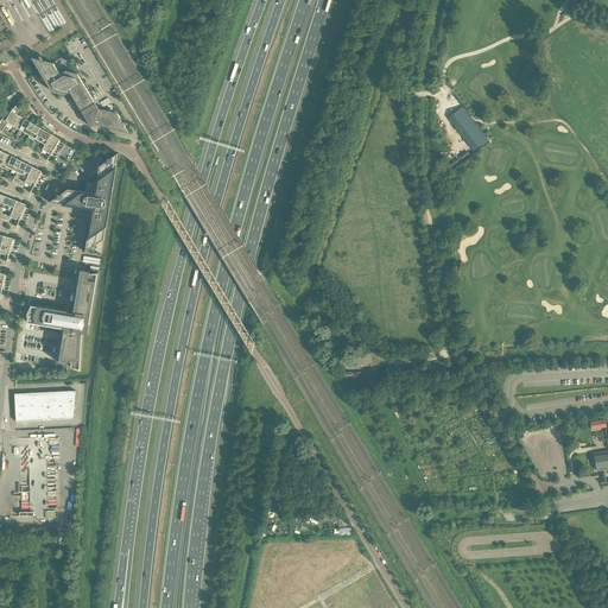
[(38,0),(45,11),(50,8),(44,0),(38,0)]
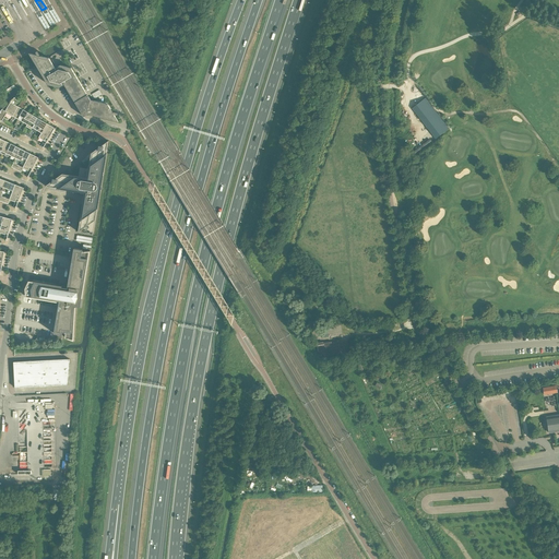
[(36,13),(39,11),(35,2),(31,4),(36,13)]
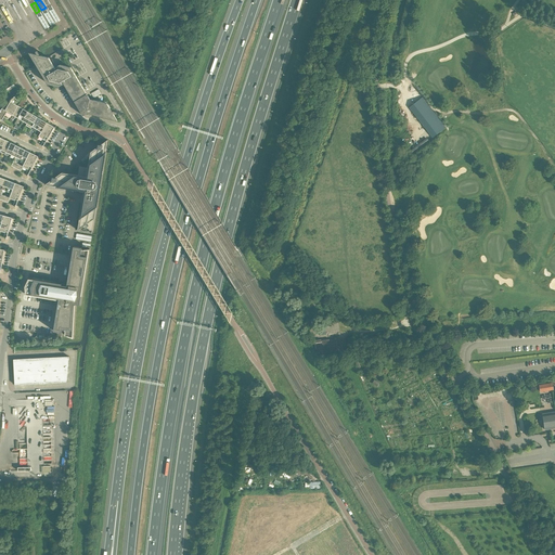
[(51,5),(48,9),(49,11),(56,23),(60,21),(53,9),(51,5)]
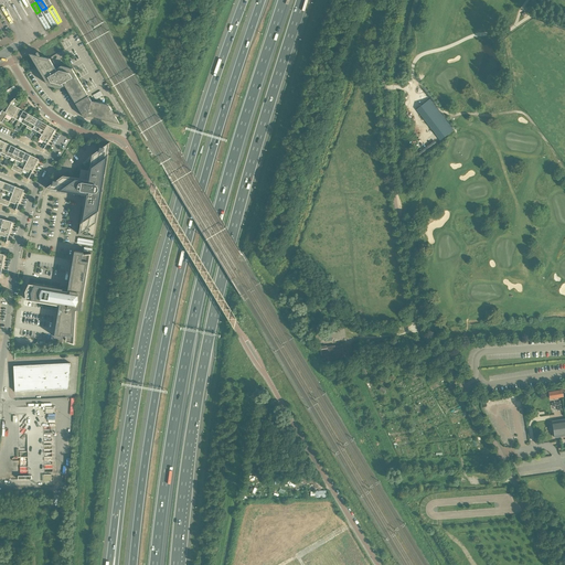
[(48,9),(43,11),(44,14),(52,27),(56,24),(49,12),(48,9)]
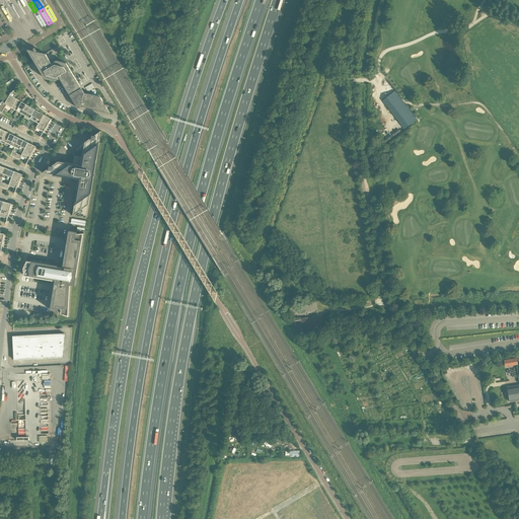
[(39,11),(34,14),(35,16),(43,27),(46,25),(40,14),(39,11)]
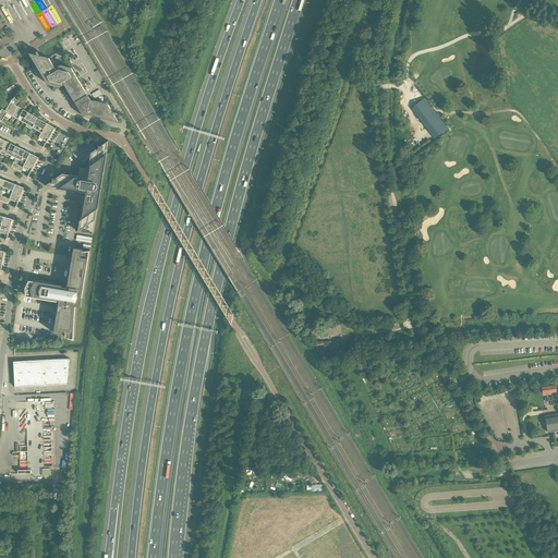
[(62,82),(68,91),(74,101),(86,94),(71,68),(60,65),(56,68),(58,70),(57,71),(49,58),(41,57),(40,56),(39,56),(40,55),(38,52),(38,51),(37,51),(36,51),(36,52),(36,53),(37,56),(32,53),(31,56),(34,61),(45,80),(47,79),(48,82),(51,85),(59,87),(63,85),(61,83),(62,82)]
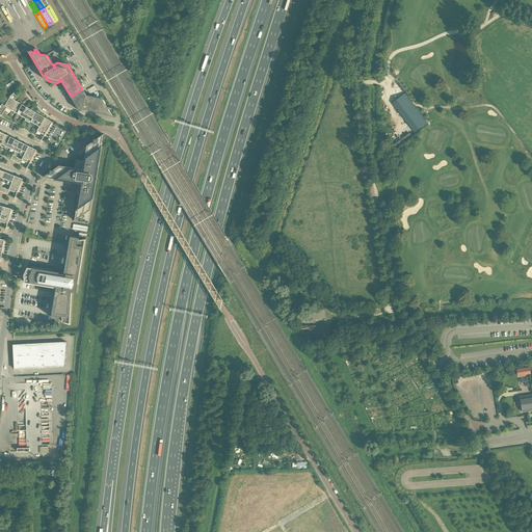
[(72,98),(76,105),(79,111),(83,109),(112,116),(108,109),(111,110),(111,109),(112,109),(112,108),(111,108),(111,107),(108,107),(107,107),(103,100),(86,96),(83,90),(72,98)]
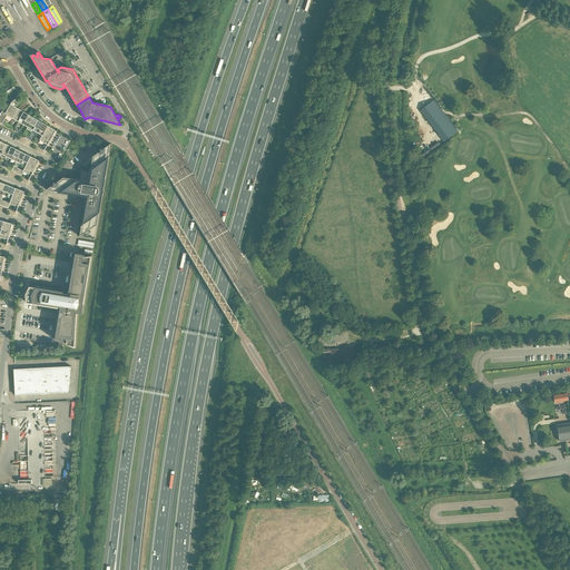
[(13,112),(17,107),(16,107),(18,104),(15,99),(11,102),(6,108),(13,112)]
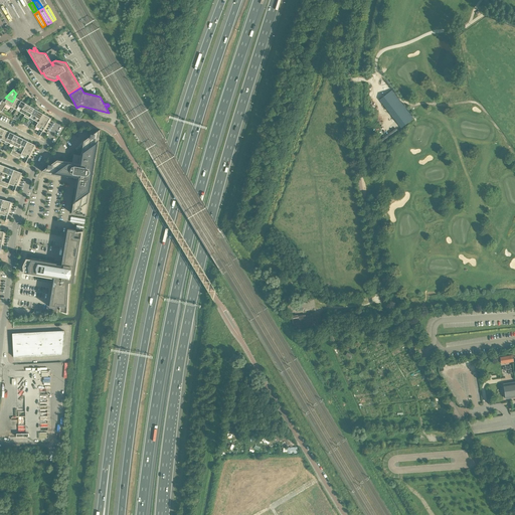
[(379,100),(401,128),(413,119),(391,91),(379,100)]
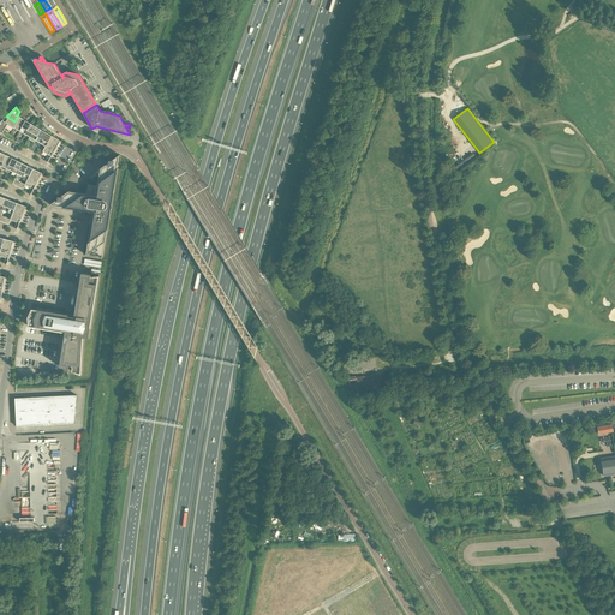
[(15,129),(15,127),(21,118),(18,115),(15,121),(6,117),(3,120),(7,124),(7,125),(15,129)]
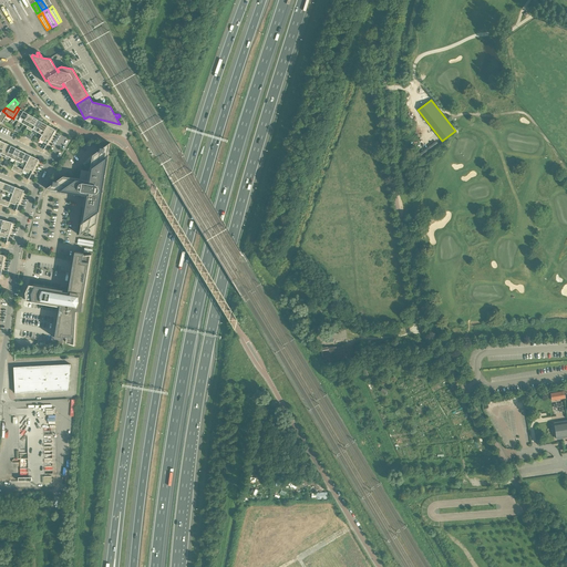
[(13,117),(18,121),(23,111),(19,109),(13,117)]
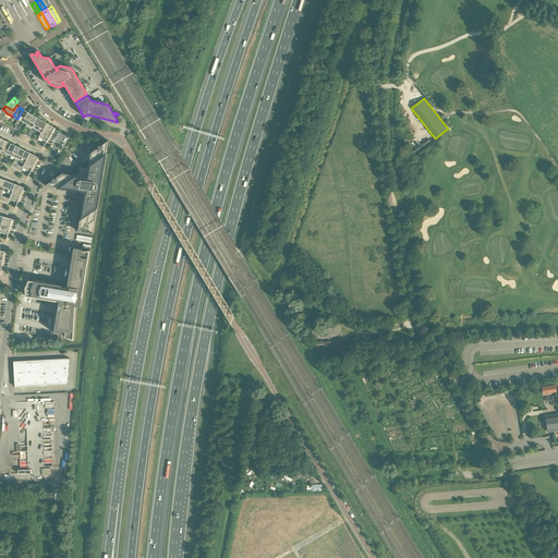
[(17,119),(23,122),(28,112),(23,109),(17,119)]
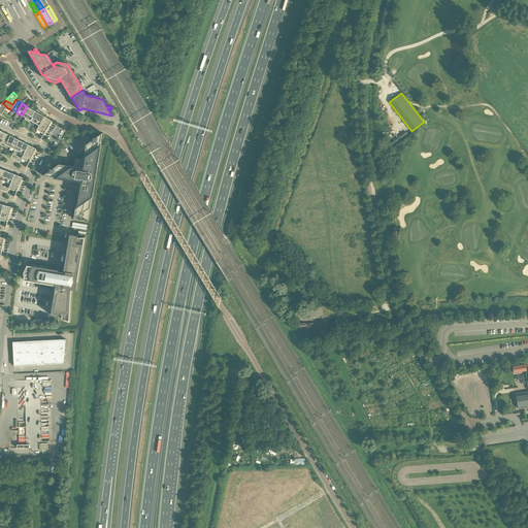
[(22,116),(26,118),(31,109),(27,106),(22,116)]
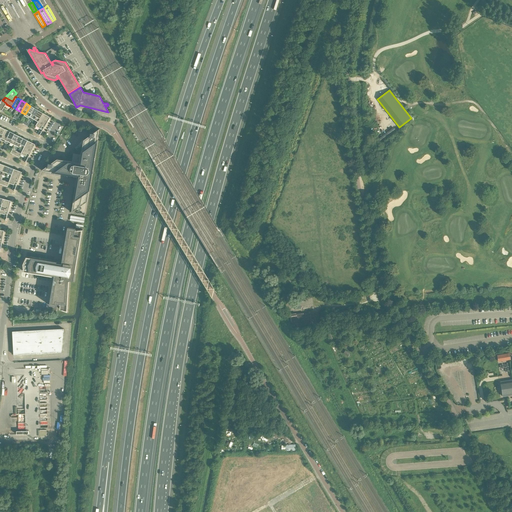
[(29,119),(30,117),(35,108),(30,106),(25,114),(24,116),(29,119)]
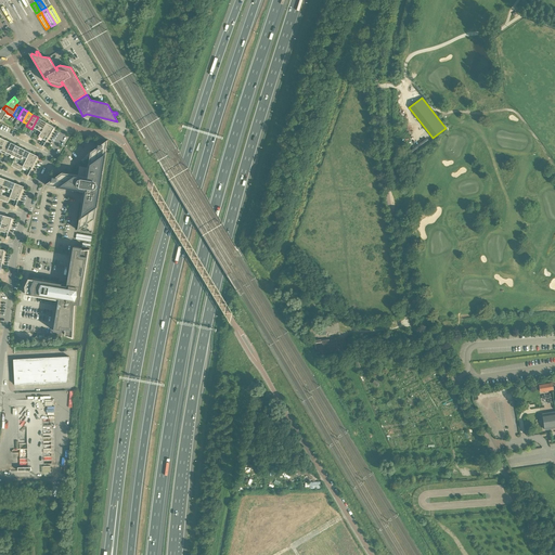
[(33,127),(37,130),(42,120),(38,117),(33,127)]
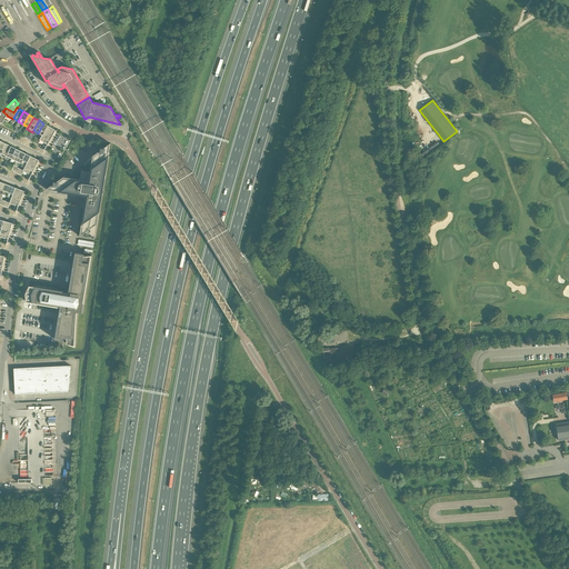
[(38,133),(42,136),(49,126),(43,123),(38,133)]
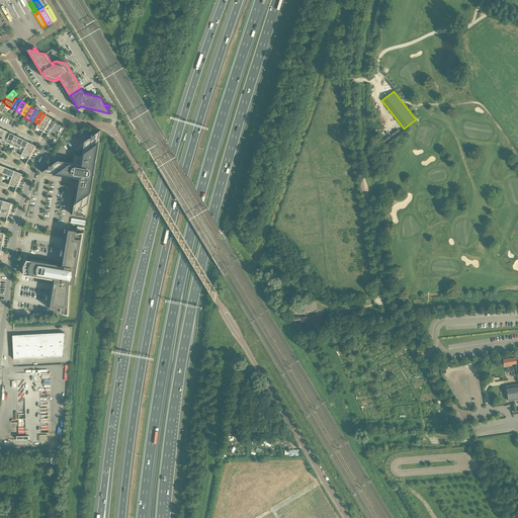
[(45,114),(38,123),(36,127),(40,131),(39,132),(42,134),(51,118),(45,114)]
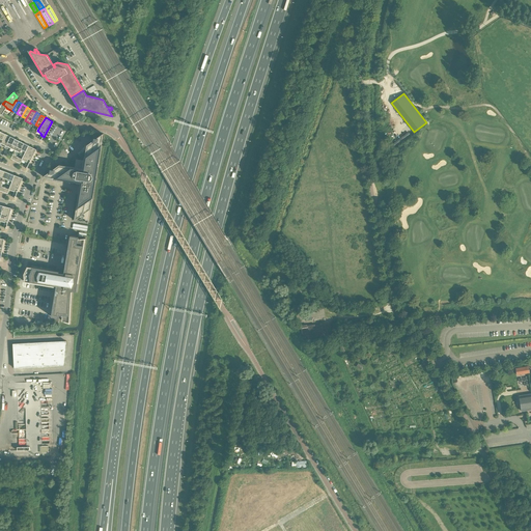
[(396,146),(412,136),(409,132),(393,142),(396,146)]
